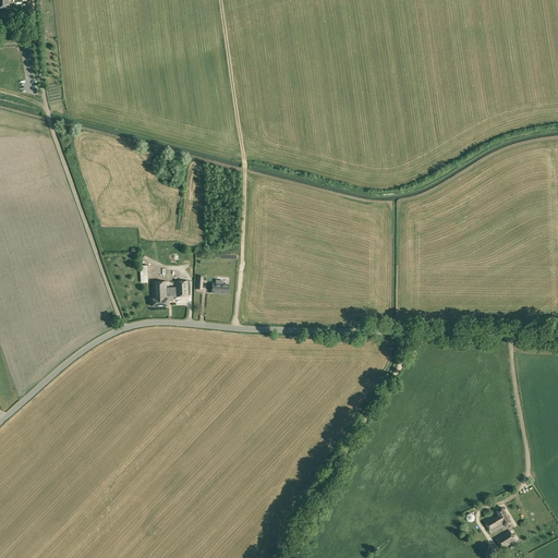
[(231,261),(237,256),(232,251),(227,255),(231,261)]
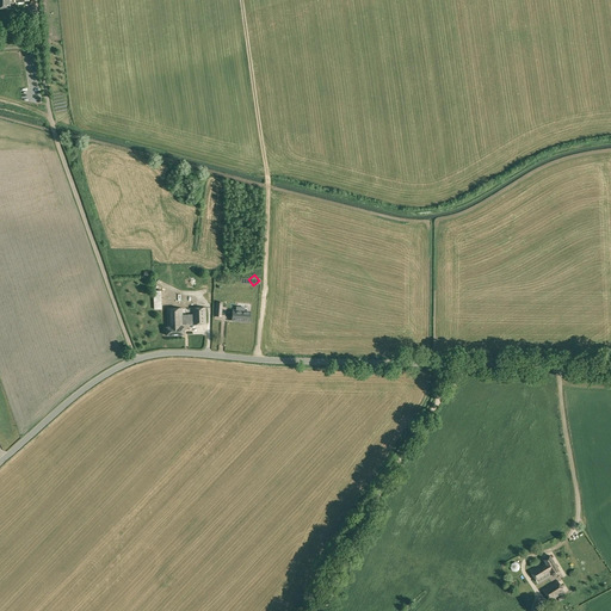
[(162,290),(153,291),(154,309),(164,309),(162,290)]
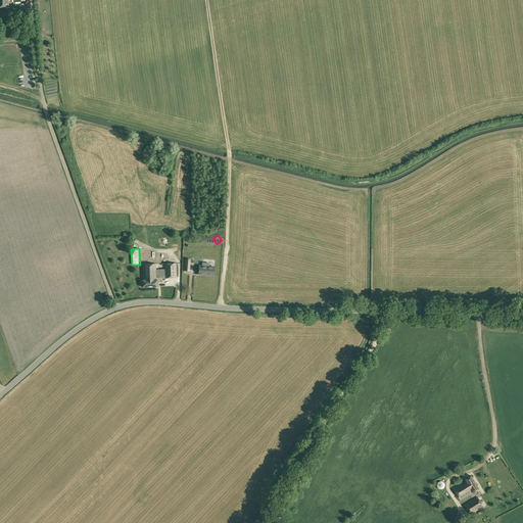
[(163,264),(164,274),(165,278),(177,278),(176,263),(163,264)]
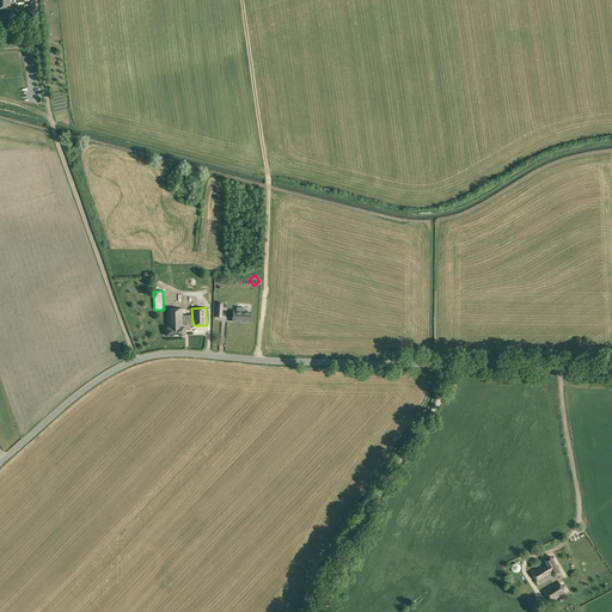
[(233,311),(233,320),(250,322),(250,312),(245,312),(245,308),(237,307),(237,311),(233,311)]
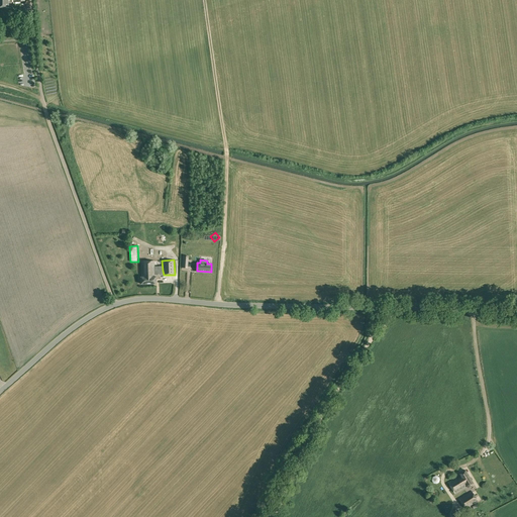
[(163,271),(154,271),(154,261),(140,262),(141,277),(140,277),(140,284),(156,283),(156,276),(154,276),(154,275),(164,275),(163,271)]
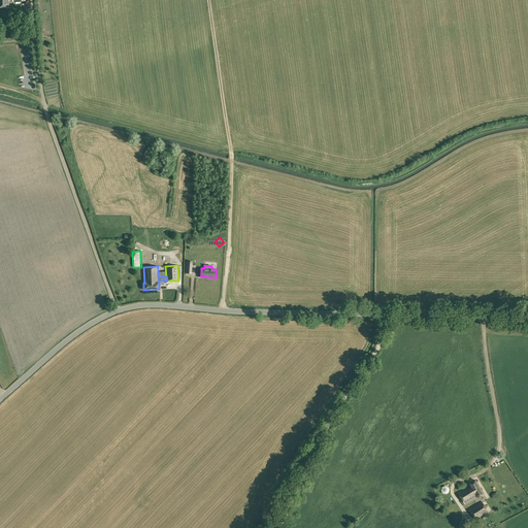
[(475,499),(479,498),(479,497),(484,494),(475,481),(470,484),(471,486),(459,493),(465,503),(474,498),(475,499)]
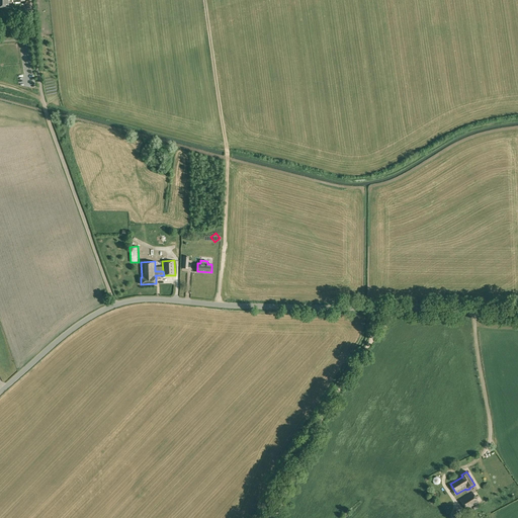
[(434,480),(436,485),(442,482),(440,477),(434,480)]
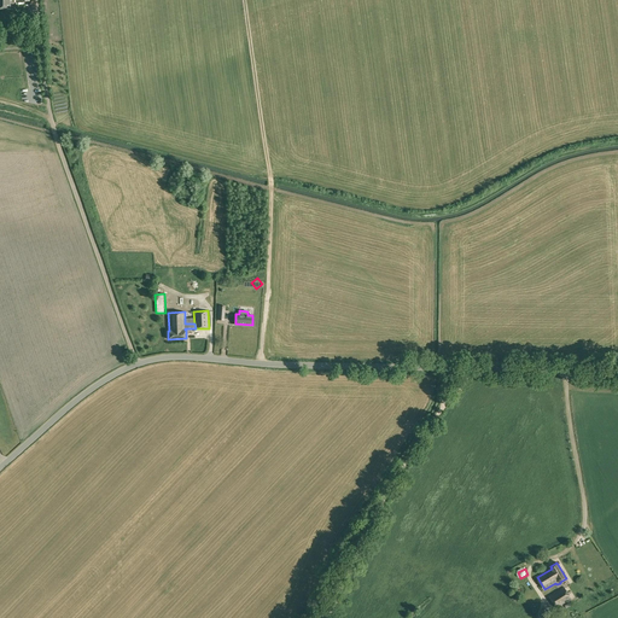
[(557,607),(572,599),(565,587),(549,596),(557,607)]
